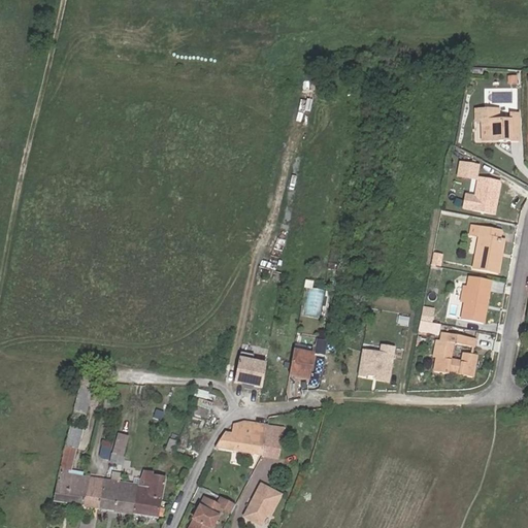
[(507,85),(518,85),(518,76),(507,75),(507,85)]
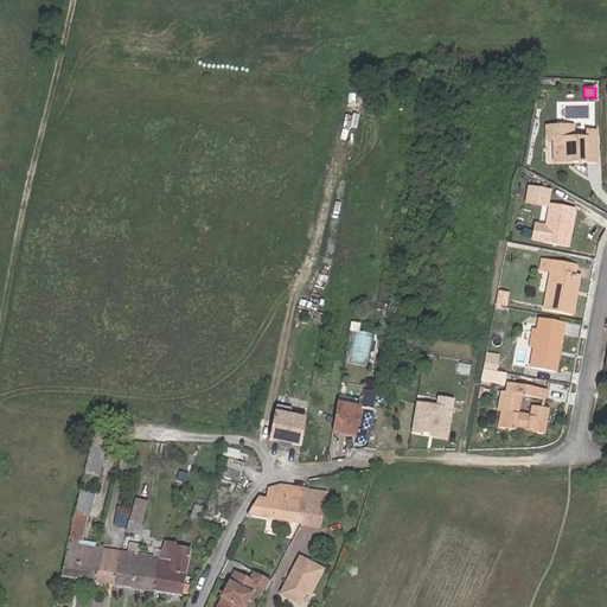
[(573,158),(573,161),(594,161),(594,131),(587,132),(586,132),(585,140),(573,140),(573,127),(547,127),(547,140),(554,140),(555,158),(573,158)]
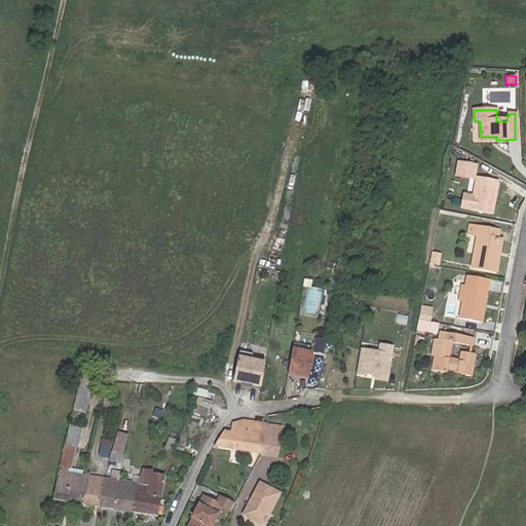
[(472,178),(474,168),(456,165),(454,175),(472,178)]
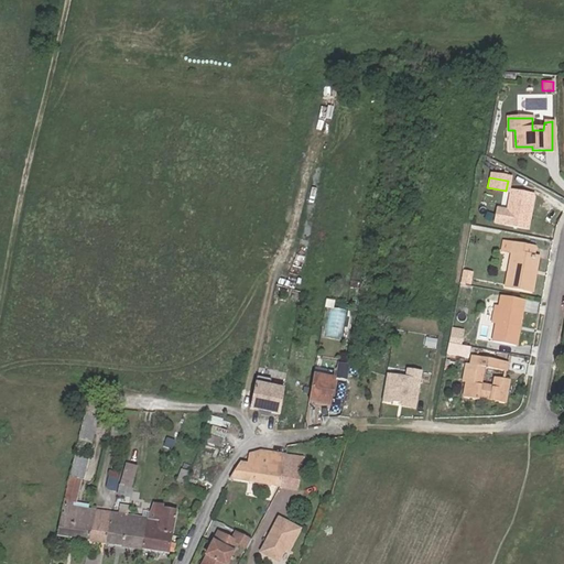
[(501,226),(524,230),(531,197),(508,193),(501,226)]
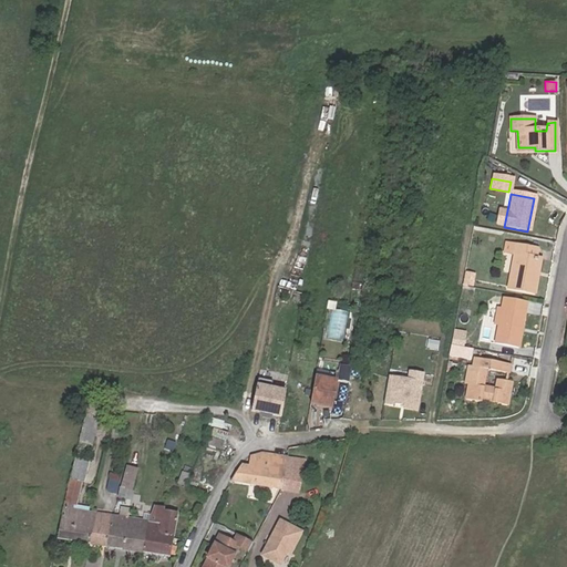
[(497,226),(504,227),(508,208),(501,207),(497,226)]
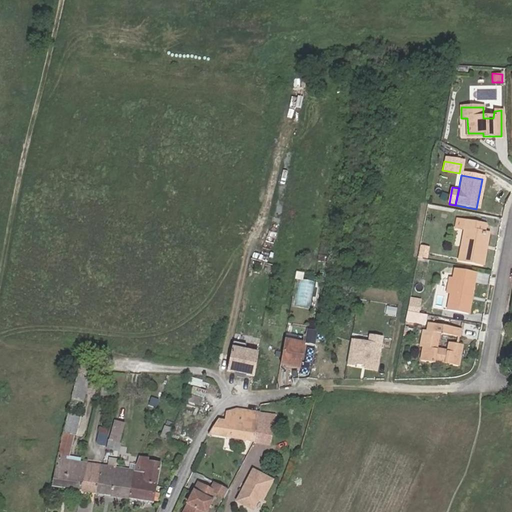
[(478,248),(481,234),(482,225),(465,222),(454,220),(453,229),(463,231),(457,261),(478,265),(481,248),(478,248)]
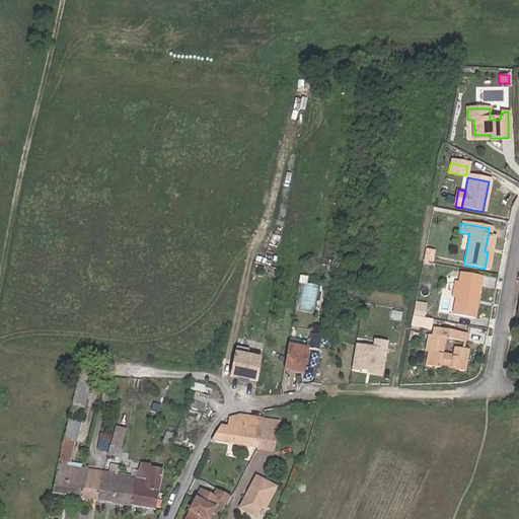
[(494,238),(488,237),(485,251),(488,251),(491,252),(494,238)]
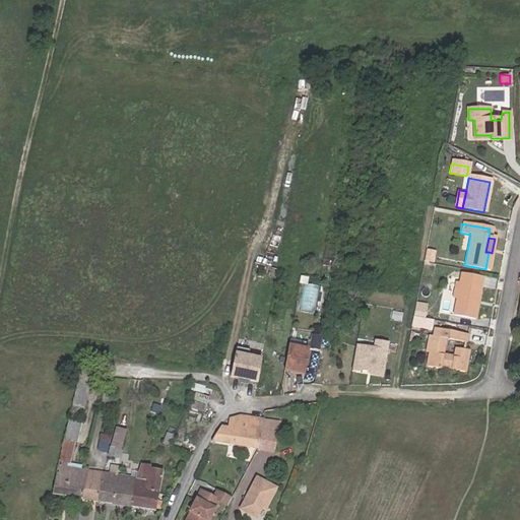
[(324,259),(323,265),(333,267),(334,261),(324,259)]
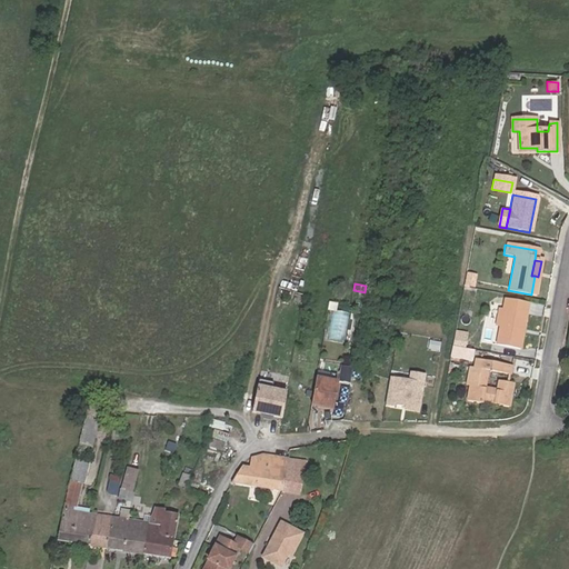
[(518,349),(526,305),(503,300),(495,345),(518,349)]
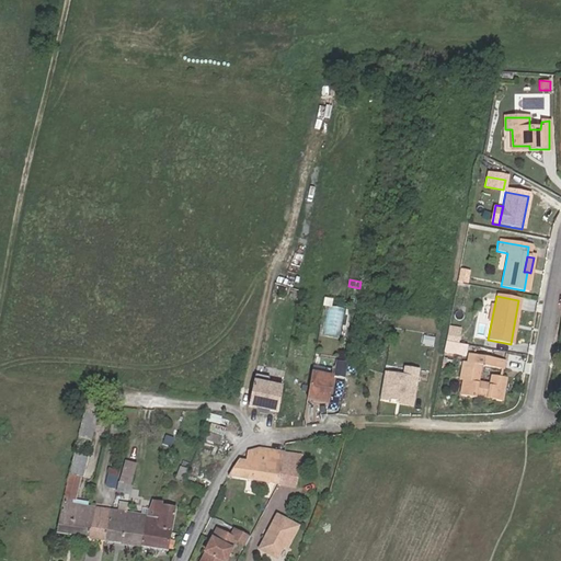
[(445,330),(443,341),(455,343),(457,332),(445,330)]
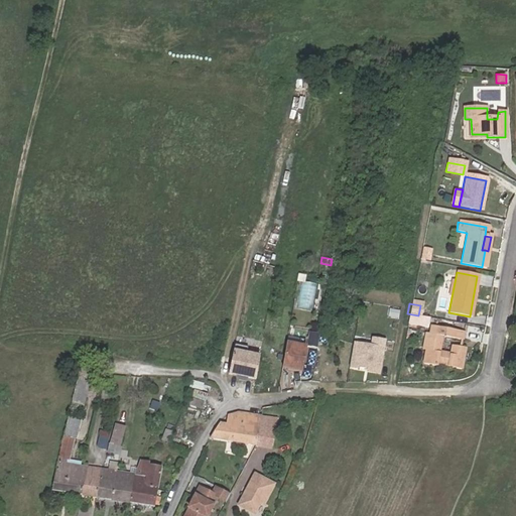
[(422,326),(424,316),(418,315),(407,313),(406,323),(422,326)]
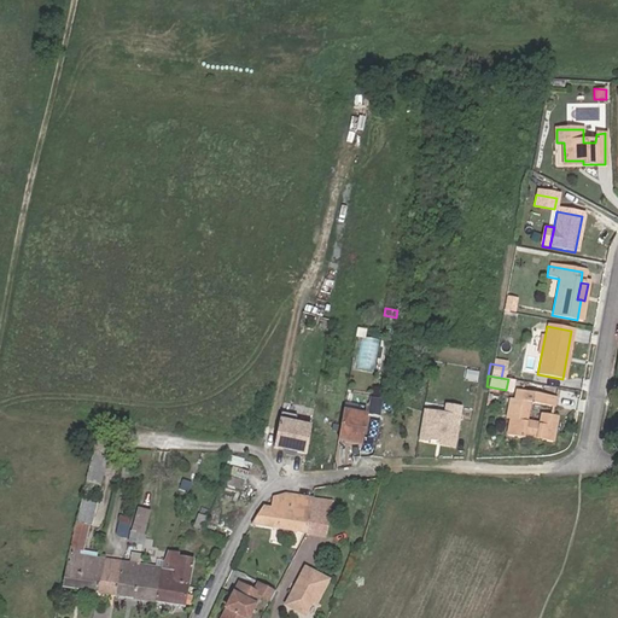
[(509,418),(507,418),(503,433),(519,437),(519,435),(534,438),(532,441),(547,443),(553,418),(536,415),(535,425),(523,423),(526,402),(551,407),(553,396),(519,390),(518,400),(514,398),(509,418)]
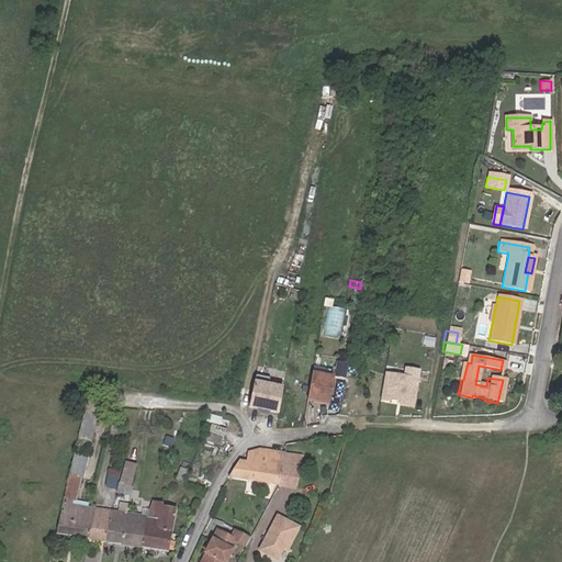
[(457,379),(461,380),(463,380),(468,362),(460,361),(457,379)]
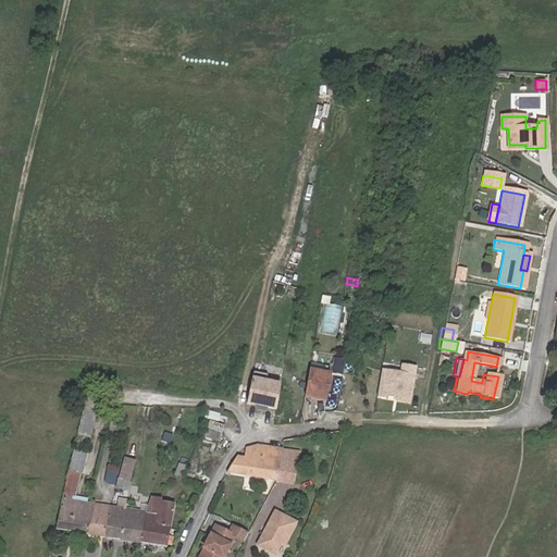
[(332,375),(342,378),(344,362),(335,361),(332,375)]
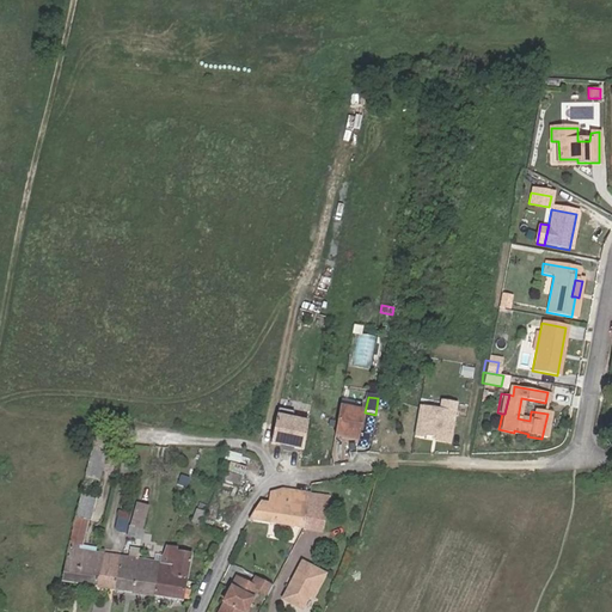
[(361,417),(340,414),(336,436),(359,440),(359,438),(361,417)]
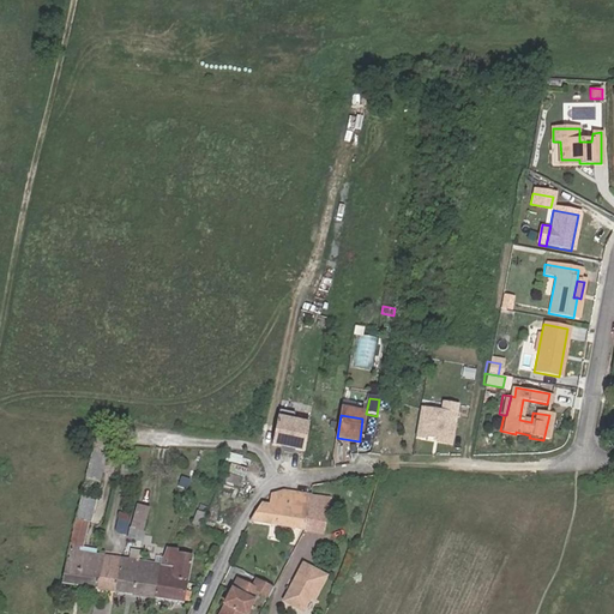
[(372,441),(375,421),(362,419),(360,439),(372,441)]
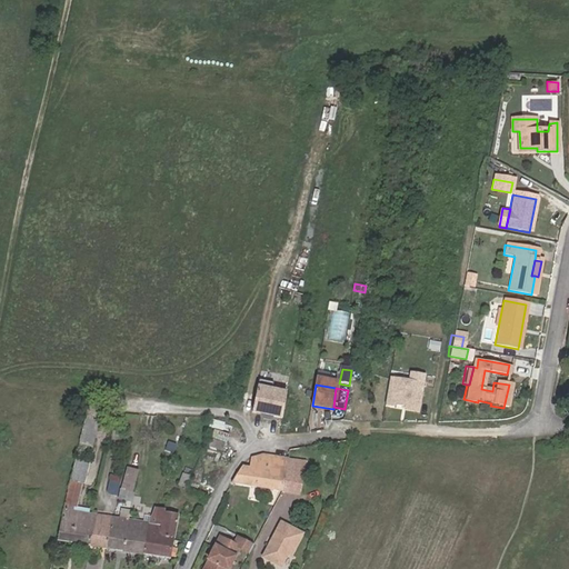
[(101,408),(88,405),(78,448),(87,450),(88,445),(92,446),(101,408)]
